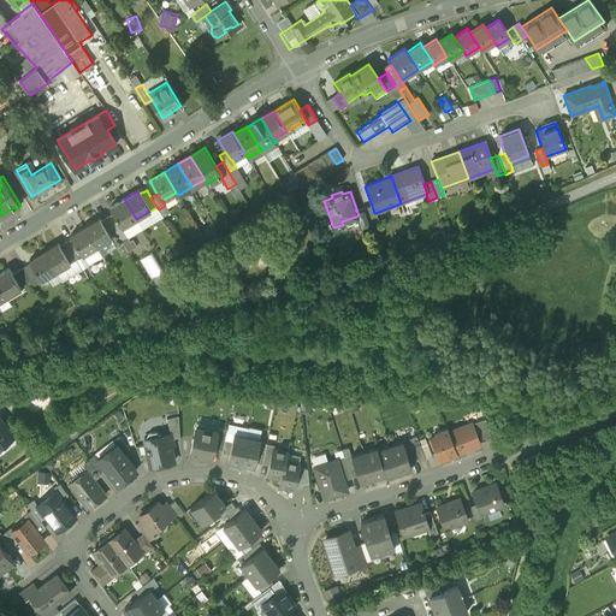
[(136,219),(124,199),(110,207),(114,214),(122,226),(123,227),(136,219)]
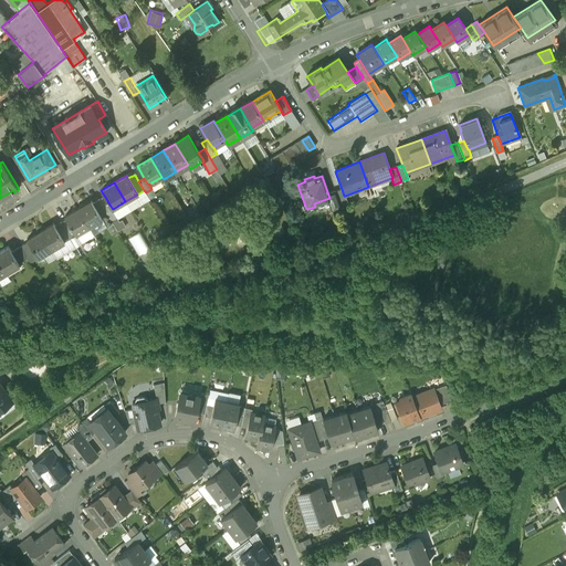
[(345,196),(344,196),(342,189),(335,191),(341,206),(347,203),(345,196)]
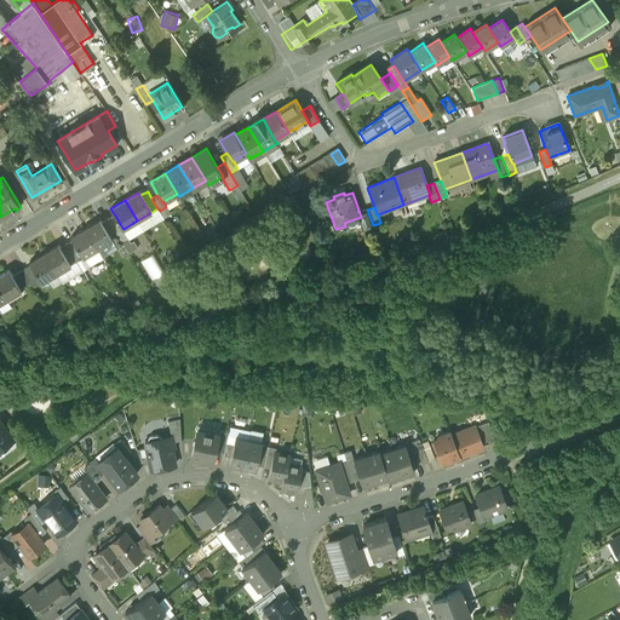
[(115,216),(108,219),(116,233),(122,228),(115,216)]
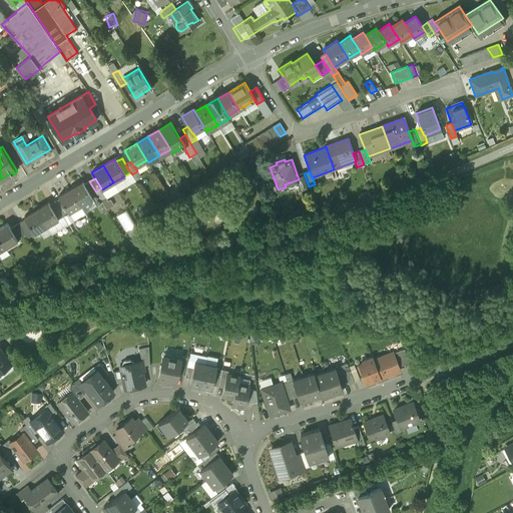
[(82,181),(70,188),(80,205),(92,198),(92,197),(84,184),(82,181)]
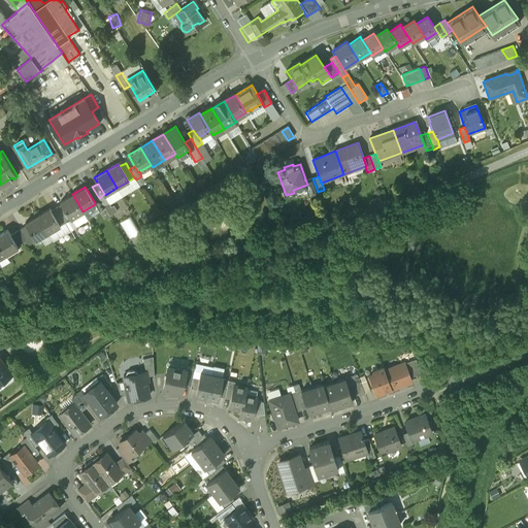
[(87,190),(95,203),(100,200),(99,198),(92,187),(87,190)]
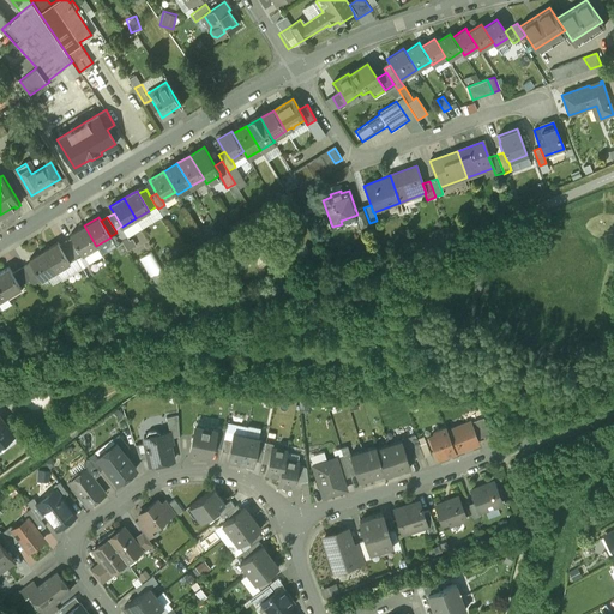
[(84,226),(70,235),(72,239),(82,254),(76,258),(76,259),(82,268),(102,256),(96,246),(84,226)]
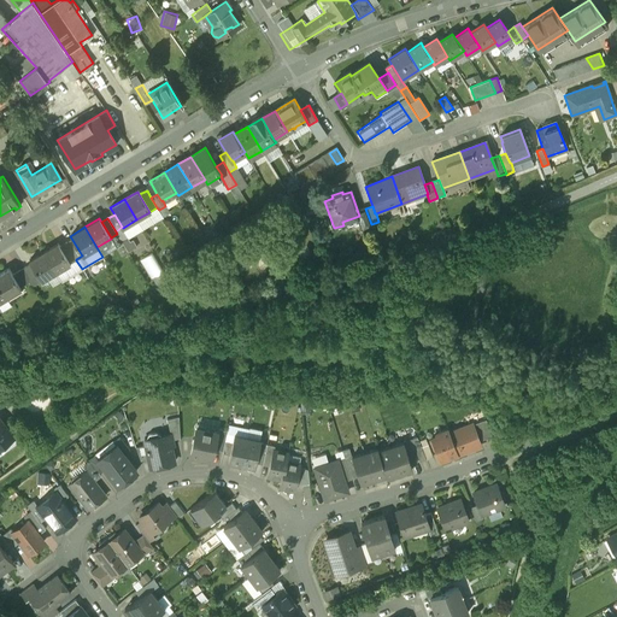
[(66,244),(76,259),(82,256),(72,240),(66,244)]
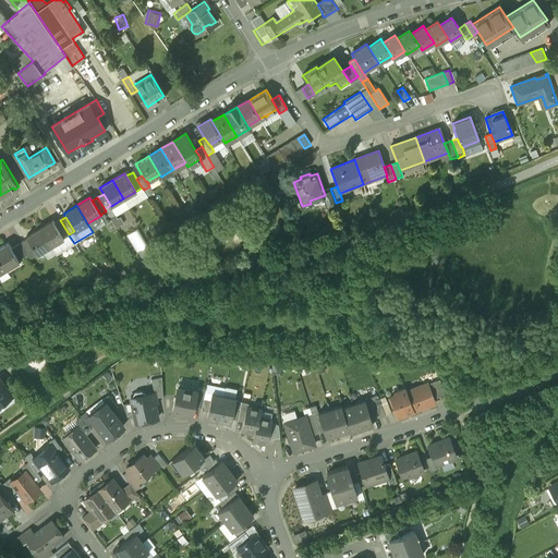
[(62,239),(69,235),(69,234),(60,220),(53,223),(62,239)]
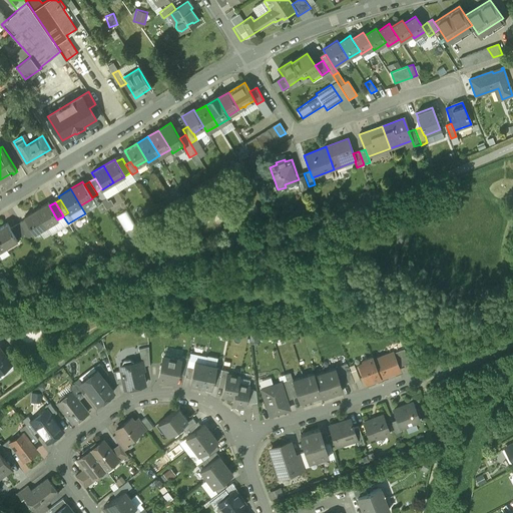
[(47,203),(36,210),(46,226),(58,219),(57,219),(49,205),(47,203)]
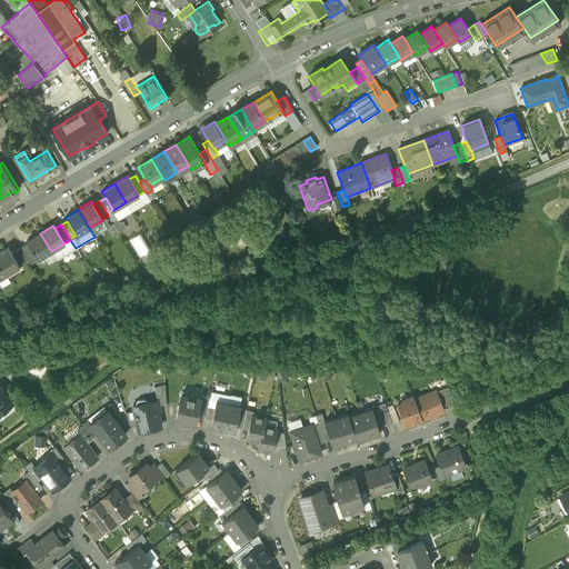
[(40,233),(27,241),(28,243),(37,257),(41,253),(43,257),(51,251),(40,233)]
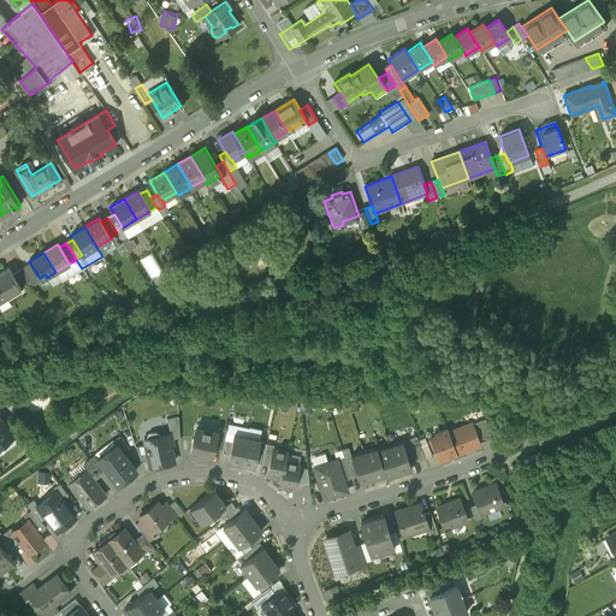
[(30,264),(24,267),(33,280),(29,282),(33,286),(39,283),(36,280),(40,278),(30,264)]
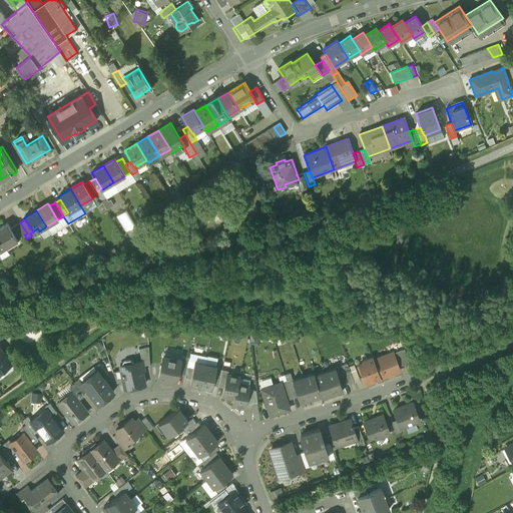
[(15,225),(21,235),(22,235),(24,234),(27,233),(20,222),(15,225)]
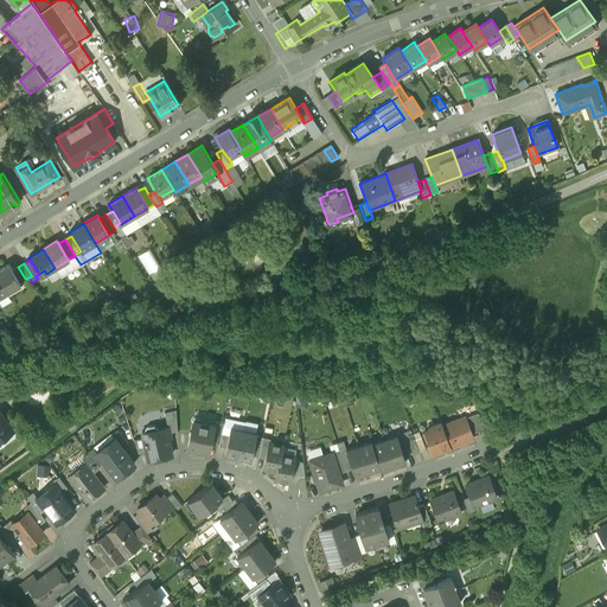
[(8,264),(0,269),(0,282),(6,293),(20,285),(19,282),(12,270),(8,264)]
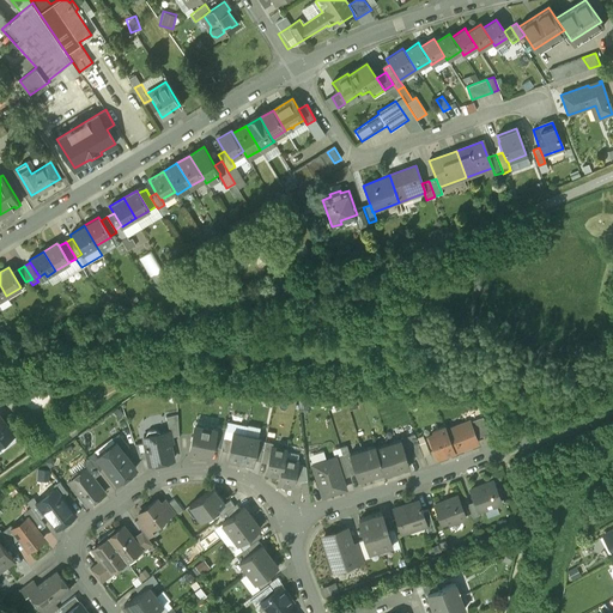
[(12,273),(19,285),(25,281),(18,269),(12,273)]
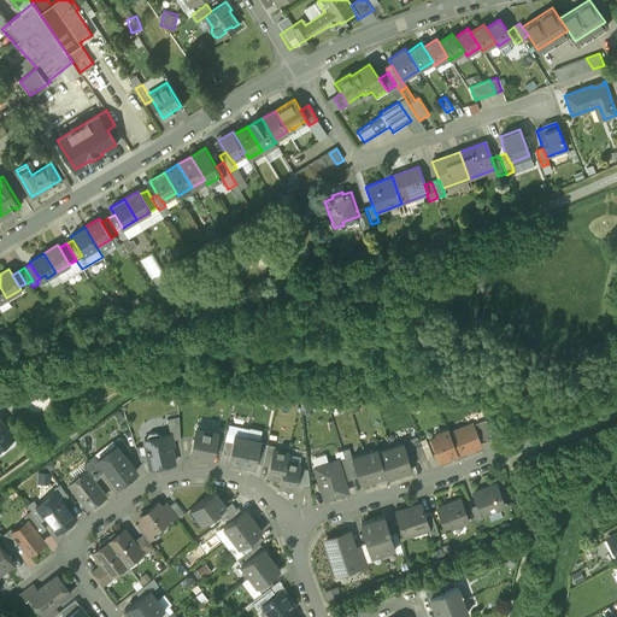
[(171,433),(172,439),(180,438),(178,416),(166,418),(170,433),(171,433)]
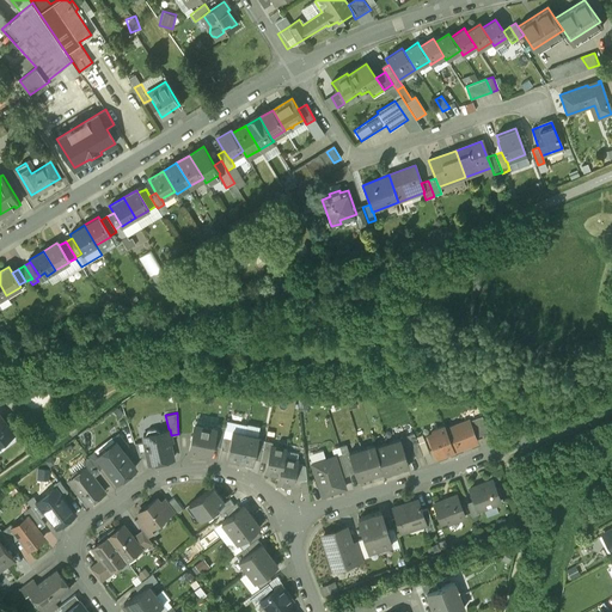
[(0,415),(0,442),(13,433),(0,415)]
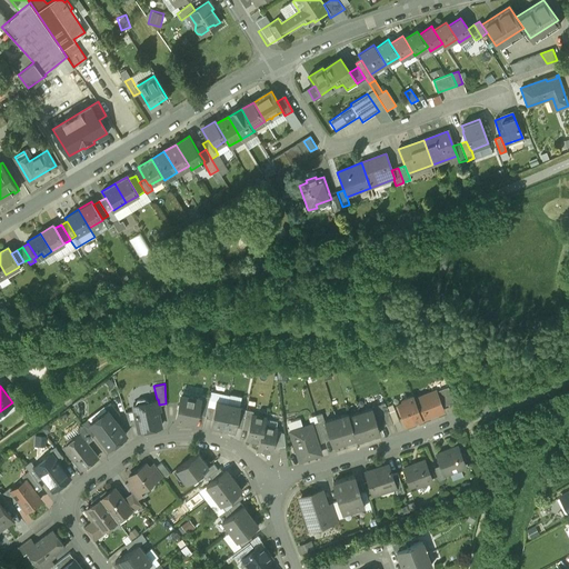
[(448,387),(436,391),(441,405),(453,400),(448,387)]
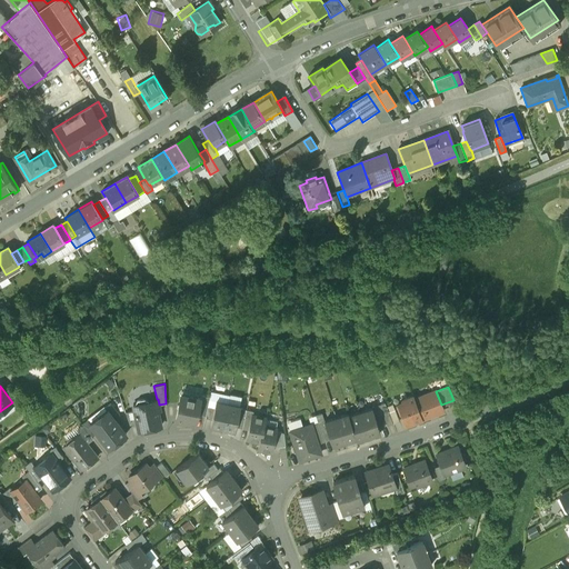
[(178,409),(176,419),(195,423),(197,413),(200,398),(190,396),(189,392),(181,390),(179,393),(179,395),(180,396),(179,403),(177,405),(177,407),(178,409)]
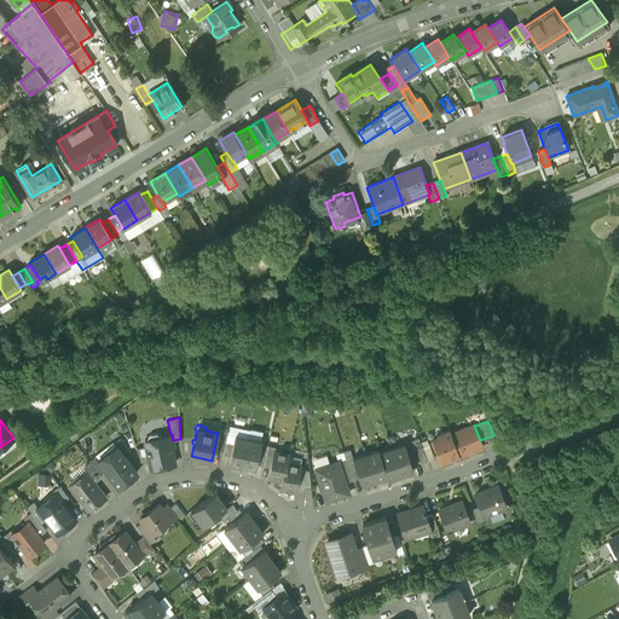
[(474,424),(451,434),(460,456),(482,446),(480,440),(474,426),(474,424)]
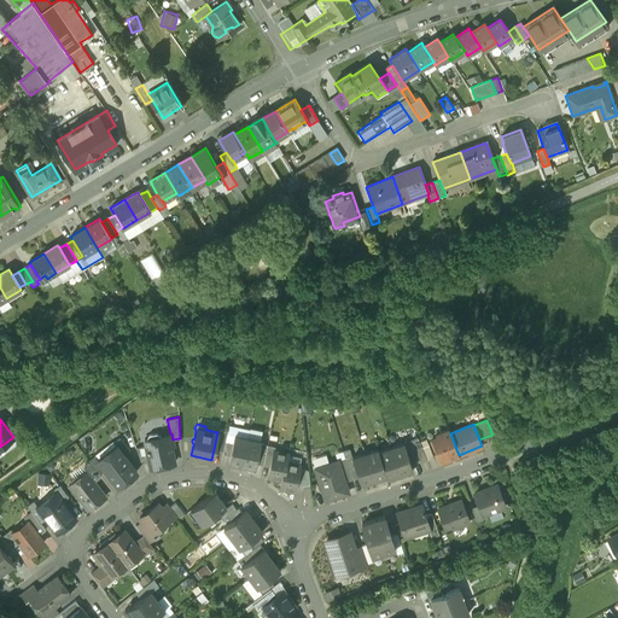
[(217,432),(214,449),(223,452),(226,441),(227,430),(220,429),(217,432)]
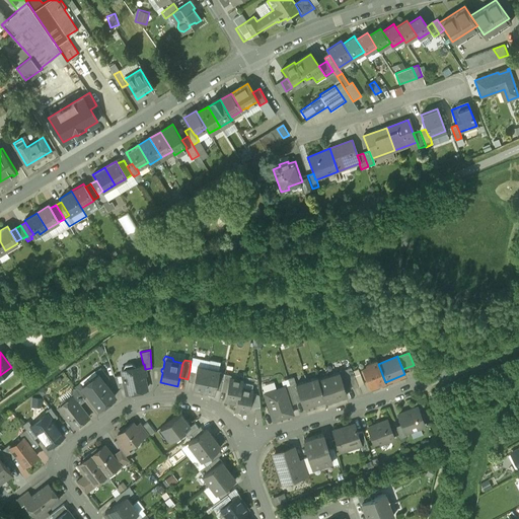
[(367,367),(361,369),(364,378),(366,378),(370,388),(385,382),(377,361),(366,365),(367,367)]
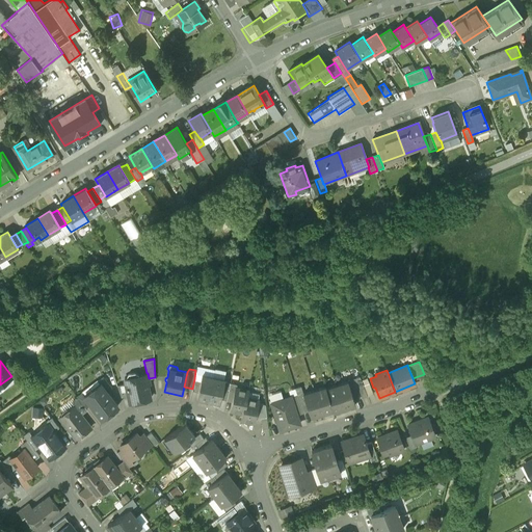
[(126,383),(128,395),(130,403),(151,398),(148,383),(150,383),(149,378),(148,373),(147,373),(139,375),(138,374),(135,372),(128,373),(126,377),(126,378),(125,378),(126,383)]
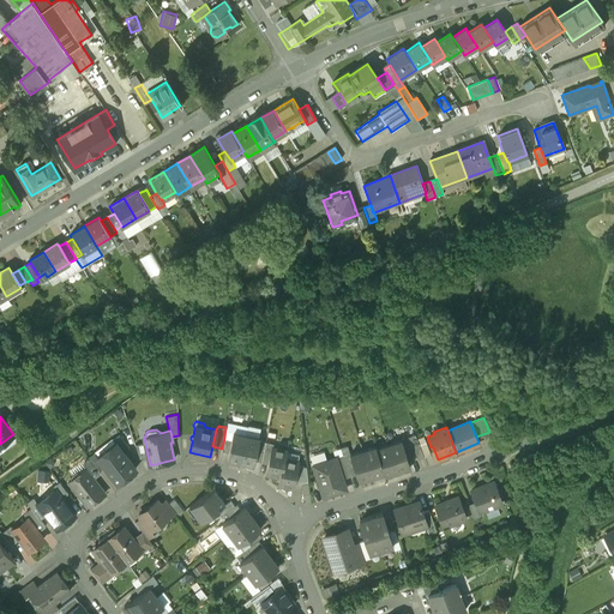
[(232,439),(228,452),(227,459),(240,462),(246,434),(233,432),(232,439)]
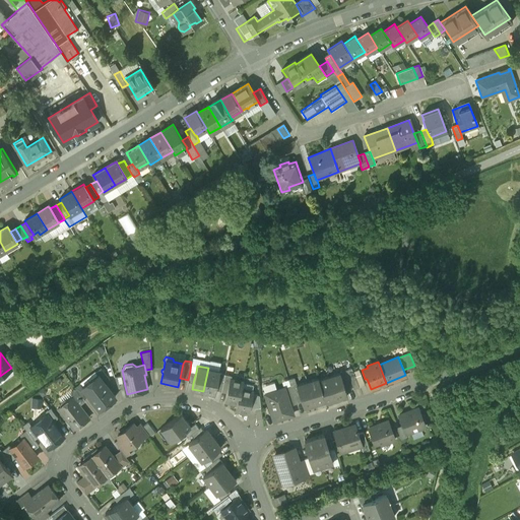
[(100,376),(104,382),(109,379),(101,368),(95,372),(100,377),(100,376)]
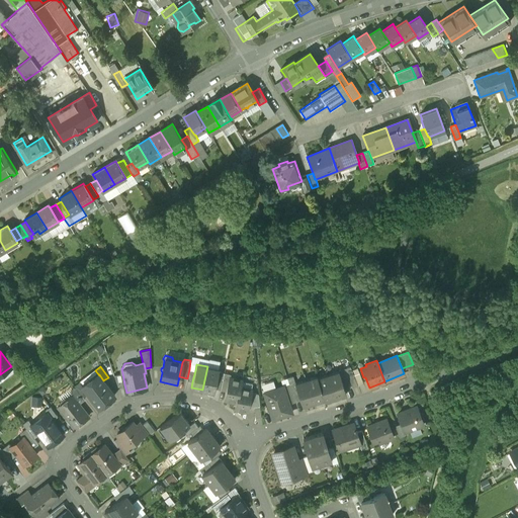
[(219,368),(207,366),(202,390),(213,392),(214,387),(219,371),(219,368)]
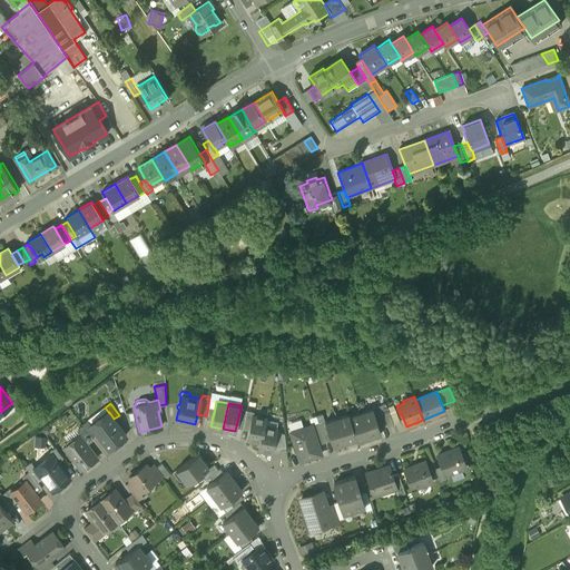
[(393,404),(387,406),(394,424),(400,422),(393,404)]
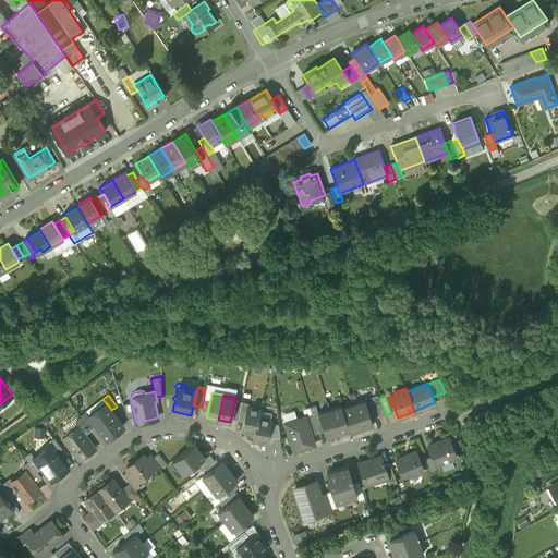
[(204,398),(202,408),(201,410),(207,411),(210,399),(204,398)]
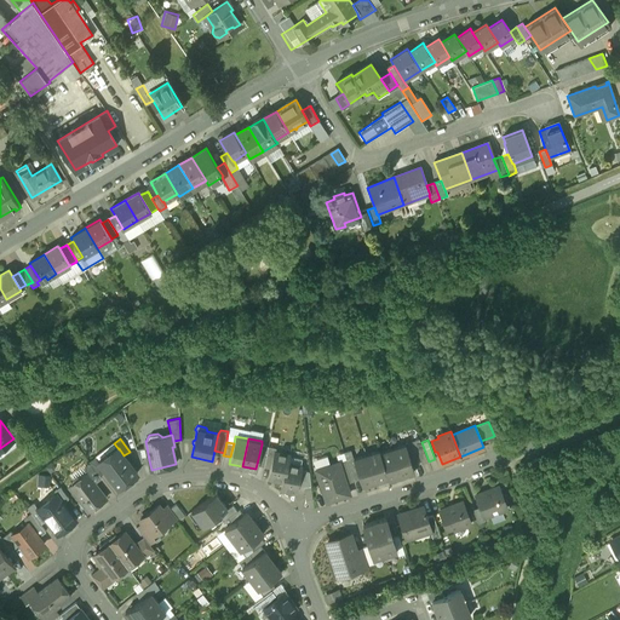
[(262,445),(257,464),(264,466),(268,446),(262,445)]
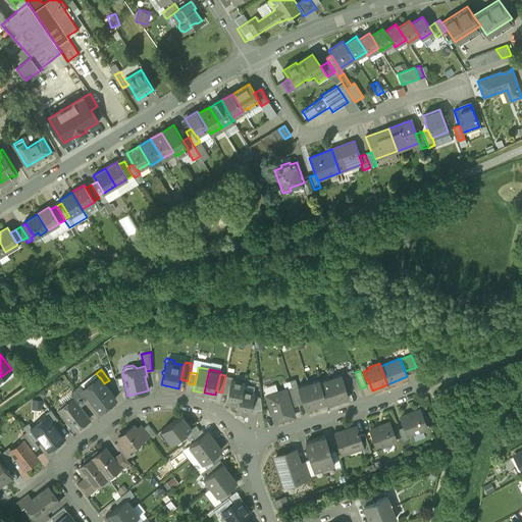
[(330,377),(337,401),(349,397),(342,374),(330,377)]
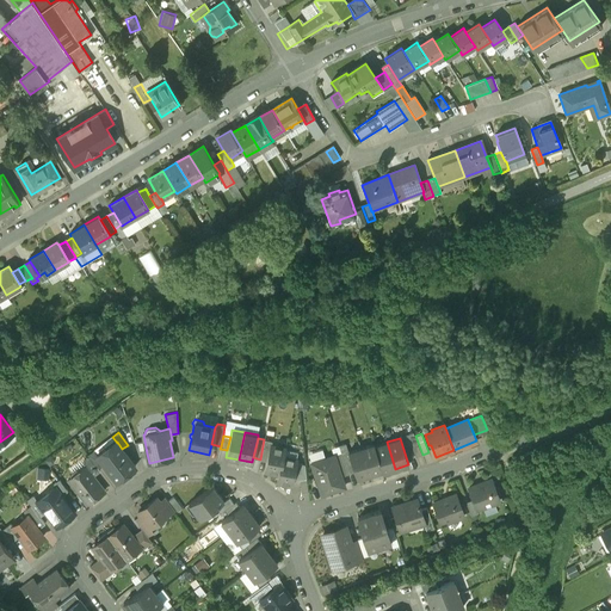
[(264,439),(260,460),(267,461),(271,445),(272,440),(264,439)]
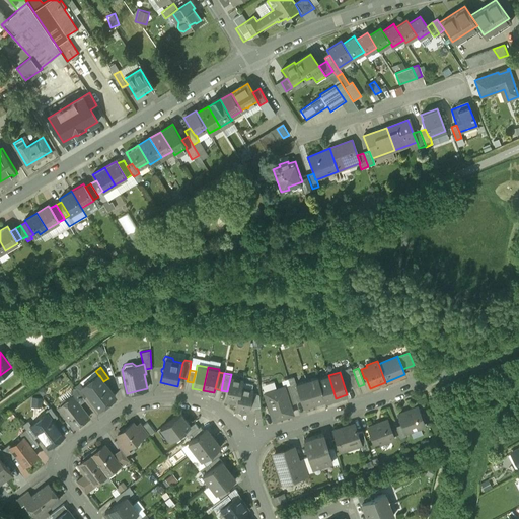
[(118,387),(125,385),(123,374),(115,375),(118,387)]
